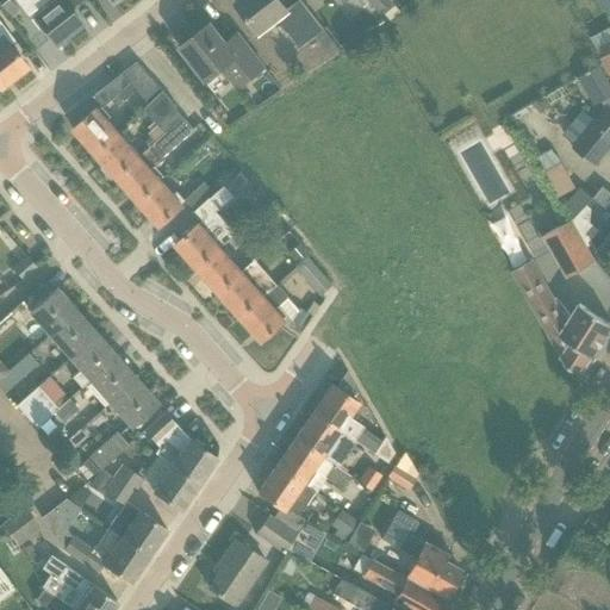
[(14,0),(42,35),(45,31),(55,44),(80,25),(69,11),(82,0),(14,0)]
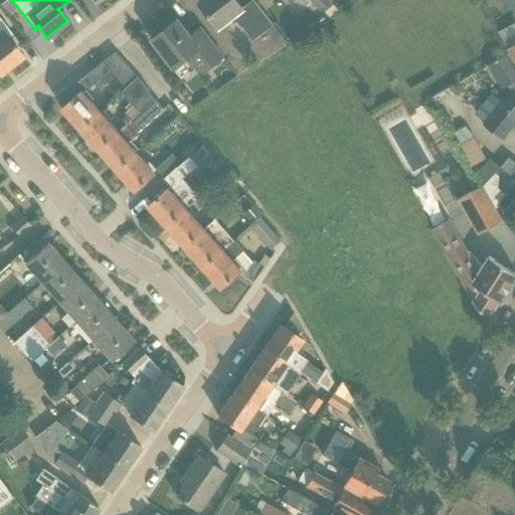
[(201,0),(198,3),(211,18),(218,28),(233,16),(252,40),(266,30),(280,47),(286,43),(272,25),(273,24),(256,4),(245,12),(235,0),(201,0)]
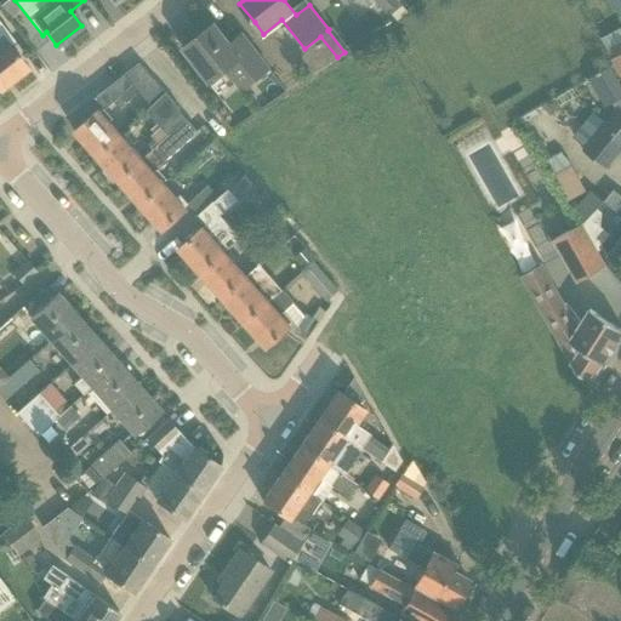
[(346,0),(349,4),(353,0),(374,0),(383,12),(398,0),(397,0),(346,0)]
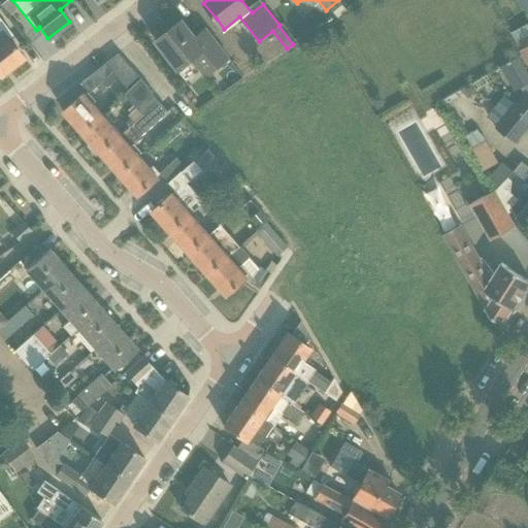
[(0,75),(22,59),(7,39),(11,35),(0,20),(0,75)]
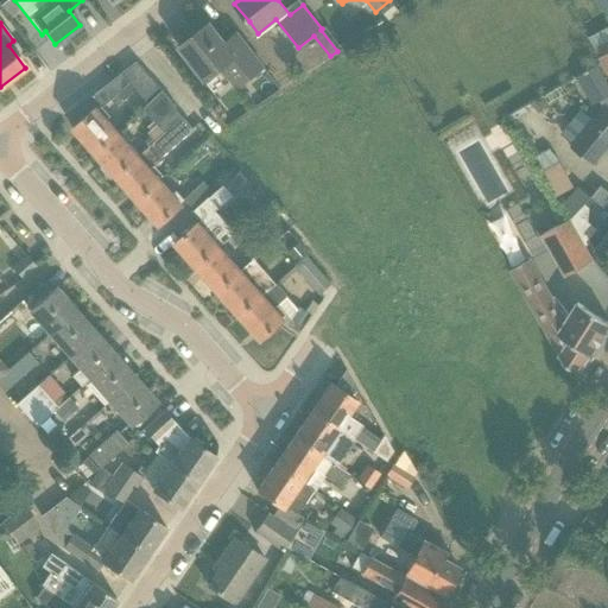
[(208,23),(178,46),(192,65),(204,80),(220,68),(236,89),(257,73),(264,68),(255,57),(240,39),(228,49),(223,43),(208,23)]
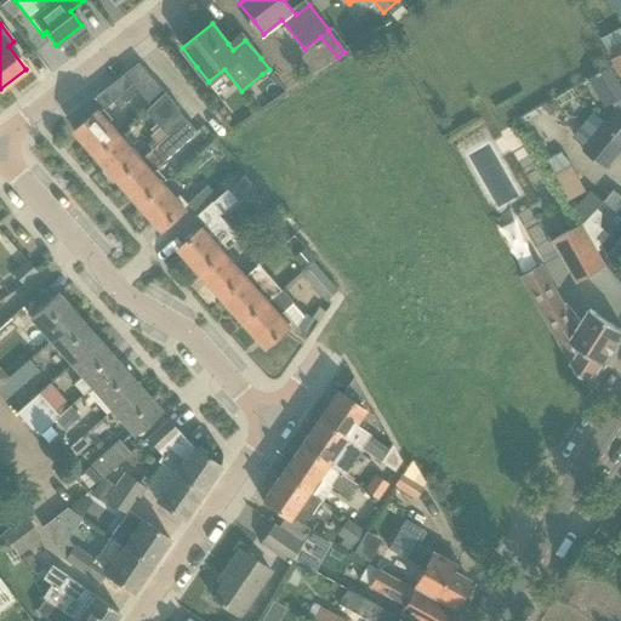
[(138,63),(93,98),(103,110),(132,85),(151,104),(149,106),(144,110),(146,112),(165,96),(154,83),(138,63)]
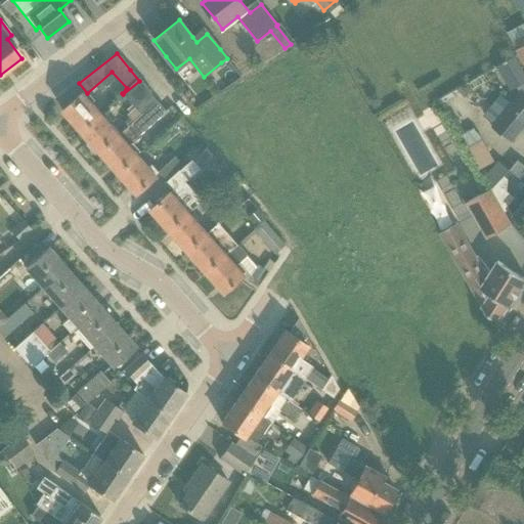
[(485,117),(493,124),(490,127),(510,143),(523,127),(523,128),(523,73),(514,55),(494,67),(509,92),(516,87),(517,93),(504,110),(496,103),(485,117)]
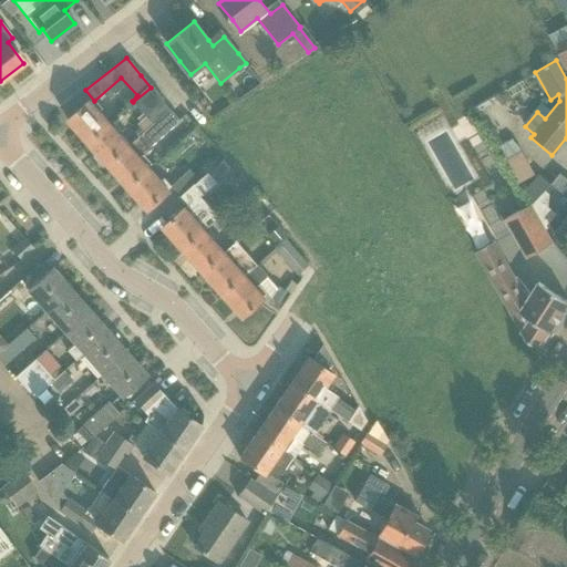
[(151,88),(133,102),(145,116),(137,123),(144,131),(169,110),(162,101),(151,88)]
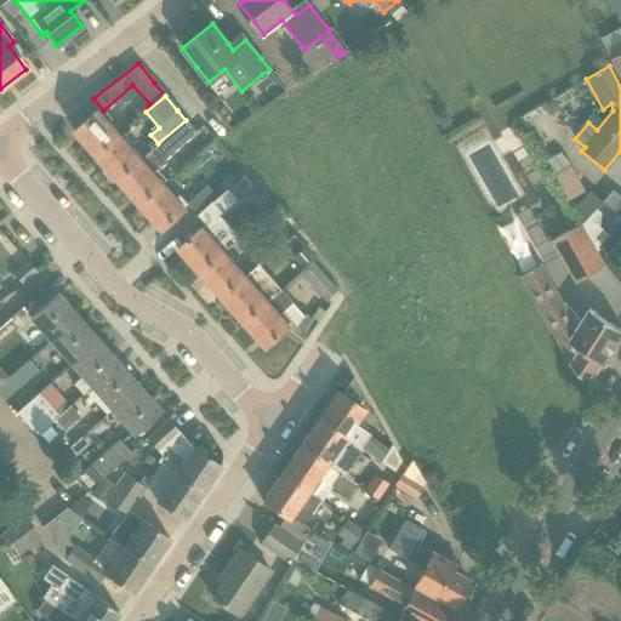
[(552,109),(525,125),(533,141),(562,124),(552,109)]
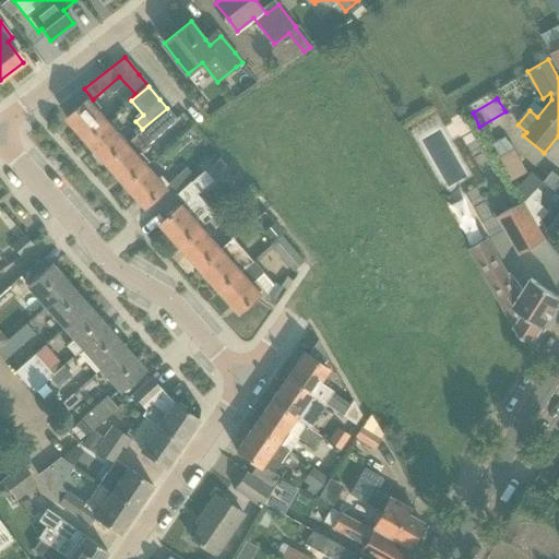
[(67,118),(85,140),(107,121),(87,99),(67,118)]
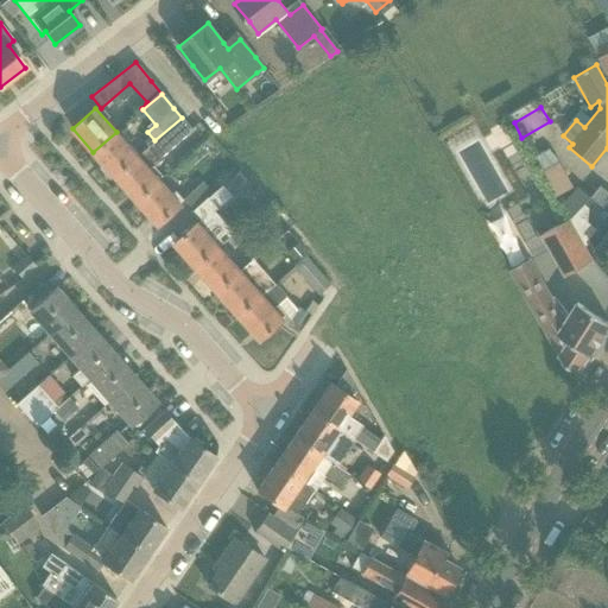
[(154,140),(138,156),(114,176),(135,201),(159,179),(151,170),(163,158),(162,157),(191,130),(182,118),(154,140)]
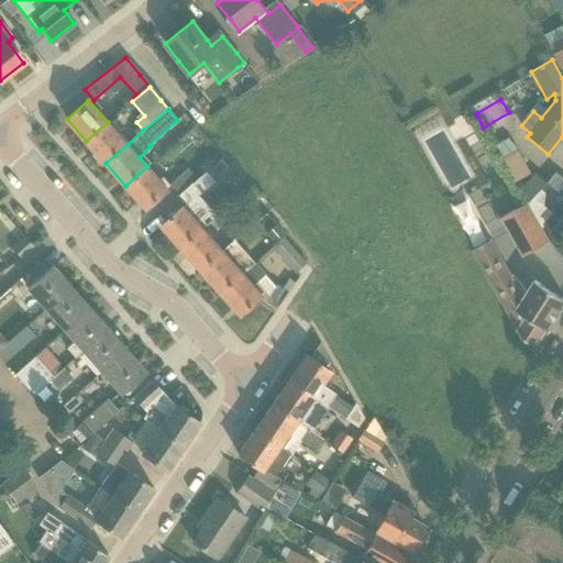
[(108,122),(86,141),(106,163),(128,144),(108,122)]
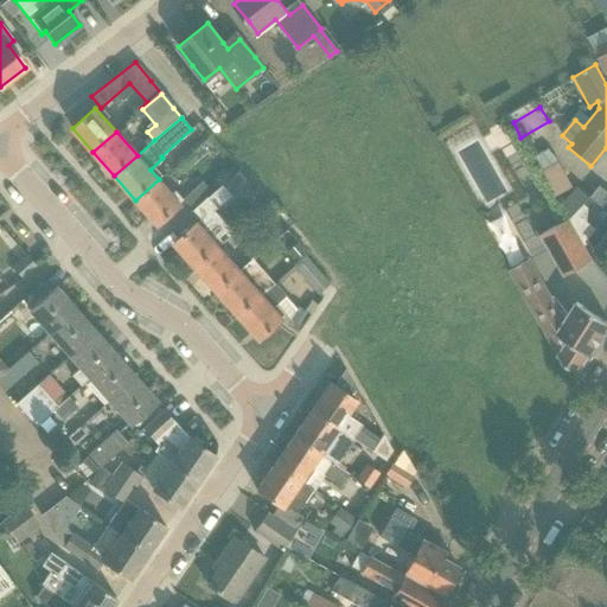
[(554,159),(540,167),(554,191),(568,183),(554,159)]
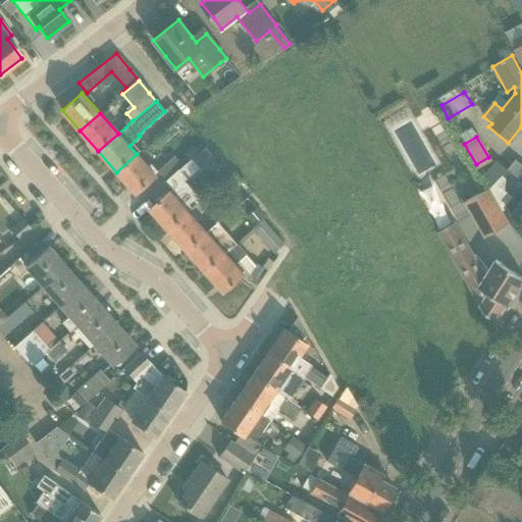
[(179,150),(157,171),(166,181),(179,170),(184,166),(184,165),(189,160),(179,150)]
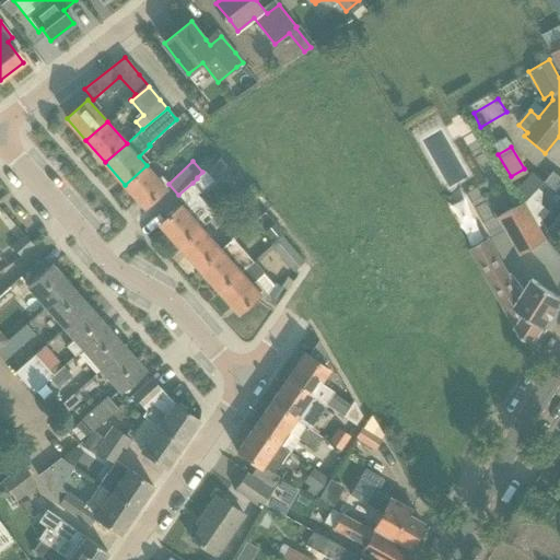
[(147,165),(125,185),(146,208),(167,188),(147,165)]
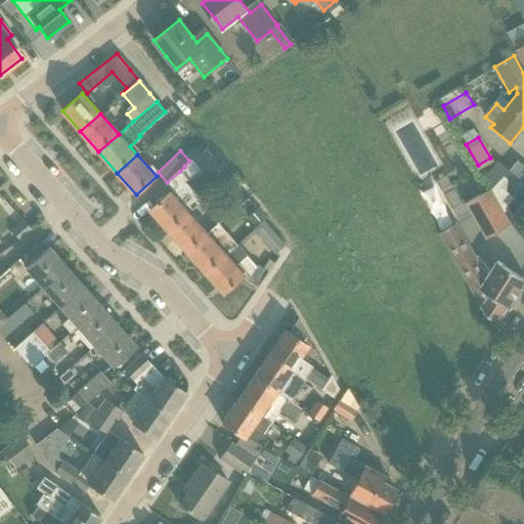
[(523,165),(517,160),(509,171),(523,182),(523,165)]
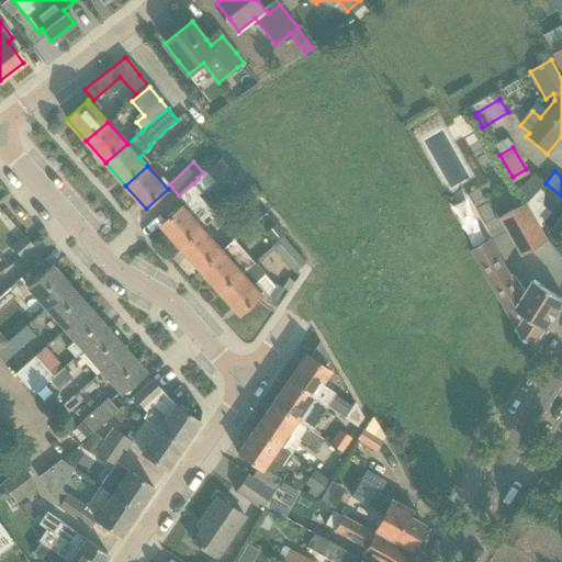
[(526,202),(544,182),(535,172),(518,190),(526,202)]
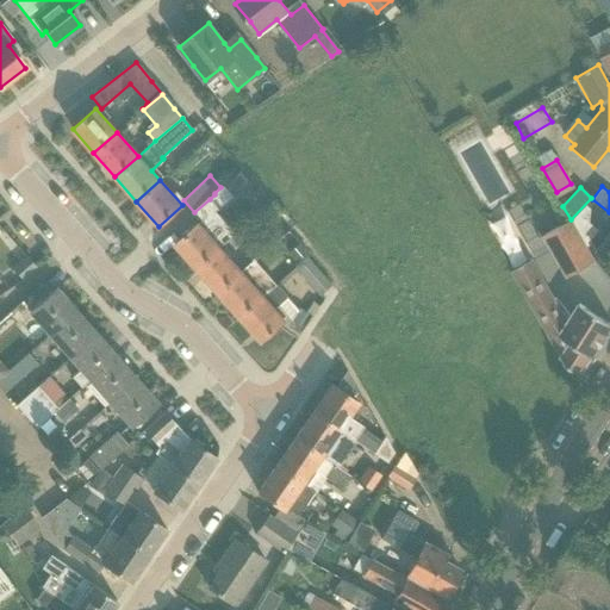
[(229,240),(209,218),(218,209),(210,199),(194,212),(201,221),(174,244),(197,268),(219,248),(229,240)]
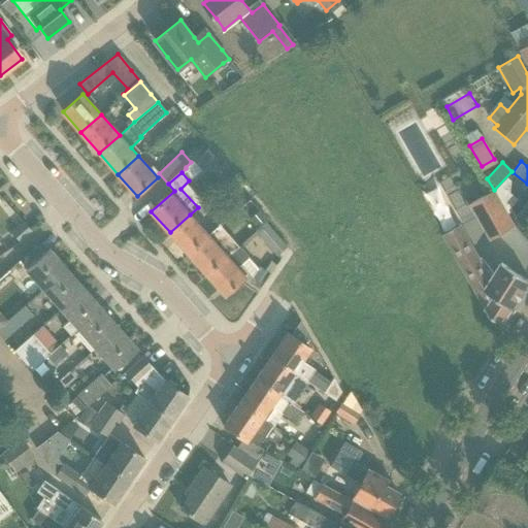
[(469,204),(490,240),(515,226),(494,190),(469,204)]
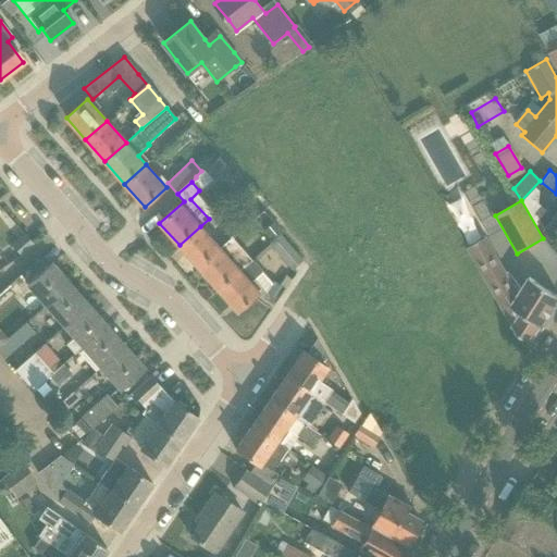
[(530,214),(536,223),(556,238),(556,212),(555,217),(539,203),(530,214)]
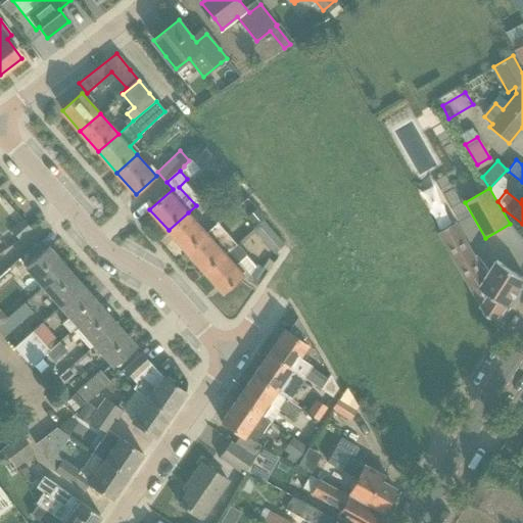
[(207,215),(217,224),(217,225),(218,224),(229,214),(220,203),(207,215)]
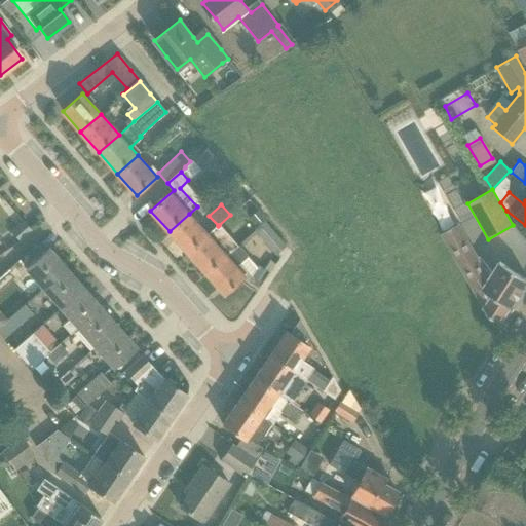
[(256,228),(263,222),(267,219),(259,210),(248,219),(256,228)]
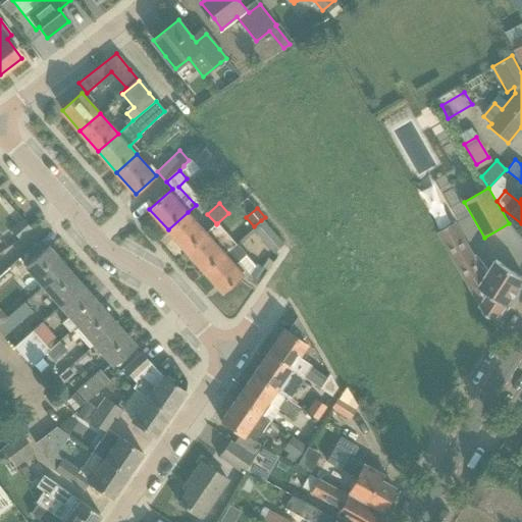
[(188,212),(168,229),(187,251),(206,232),(188,212)]
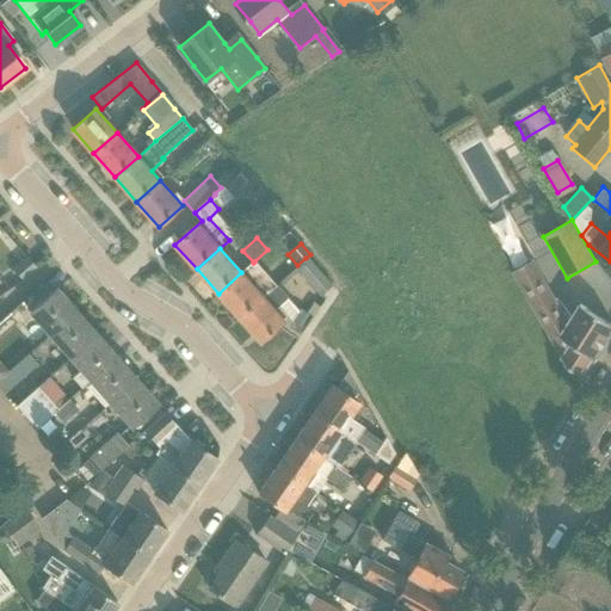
[(26,258),(12,270),(20,281),(35,267),(26,258)]
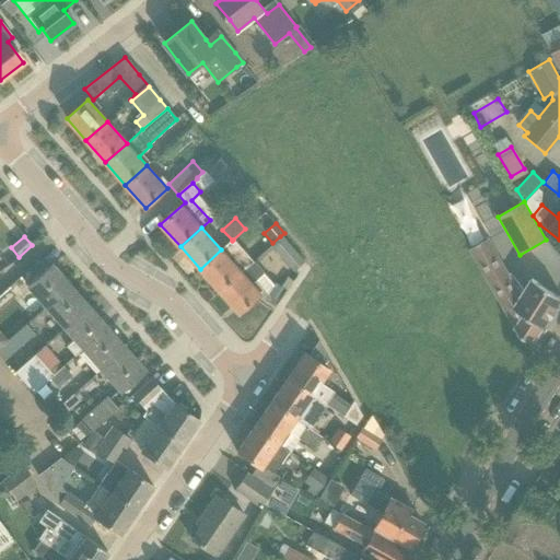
[(272,243),(270,245),(292,270),(303,261),(280,236),(272,243)]
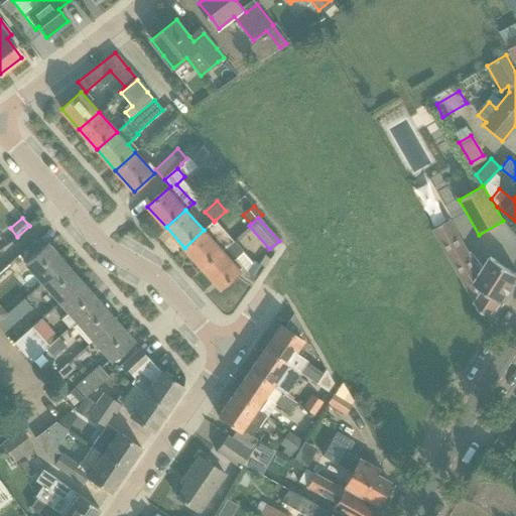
[(448,220),(433,229),(478,308),(490,316),(499,301),(500,302),(515,277),(515,273),(490,257),(480,273),(448,220)]
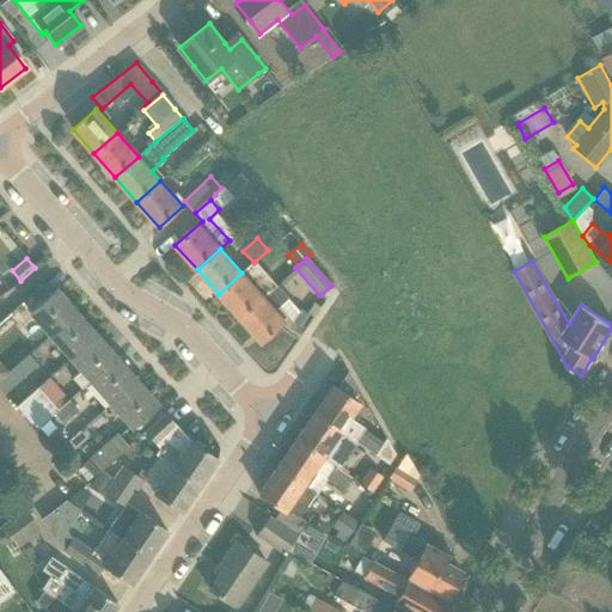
[(242,273),(219,294),(240,318),(263,297),(276,285),(255,262),(254,263),(254,262),(242,273)]
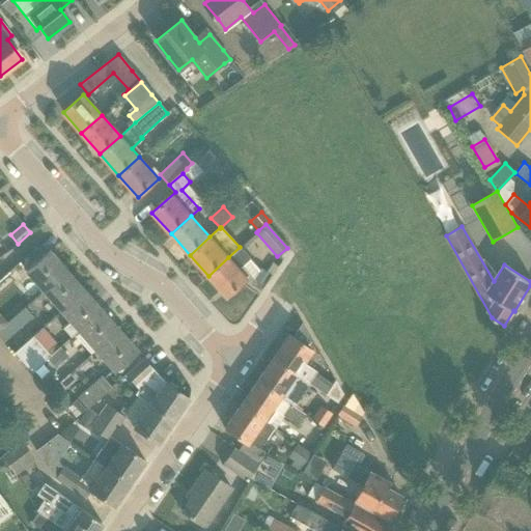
[(228,257),(208,276),(227,298),(248,279),(250,282),(259,270),(250,259),(241,248),(240,247),(228,257)]
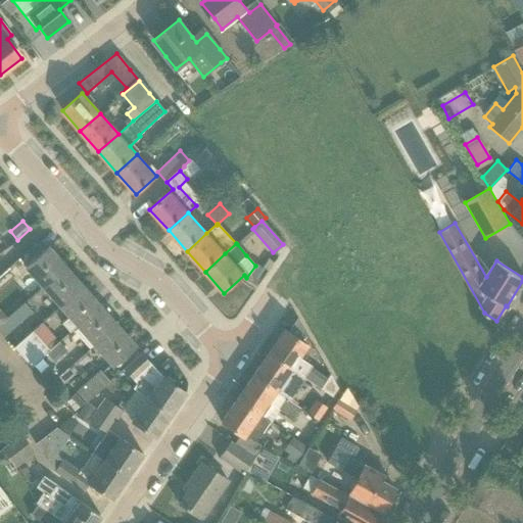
[(63,267),(46,247),(24,268),(41,287),(63,267)]
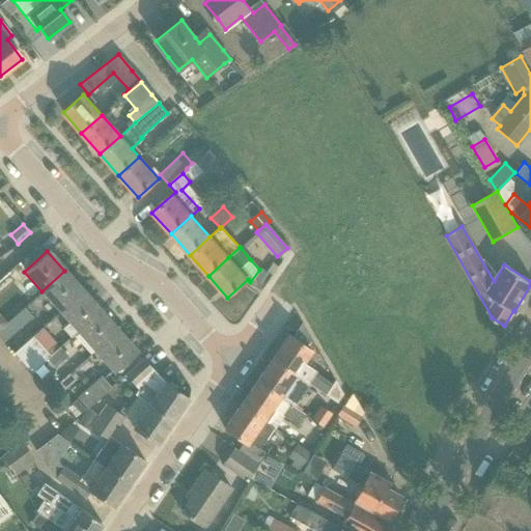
[(250,283),(261,290),(272,276),(260,269),(250,283)]
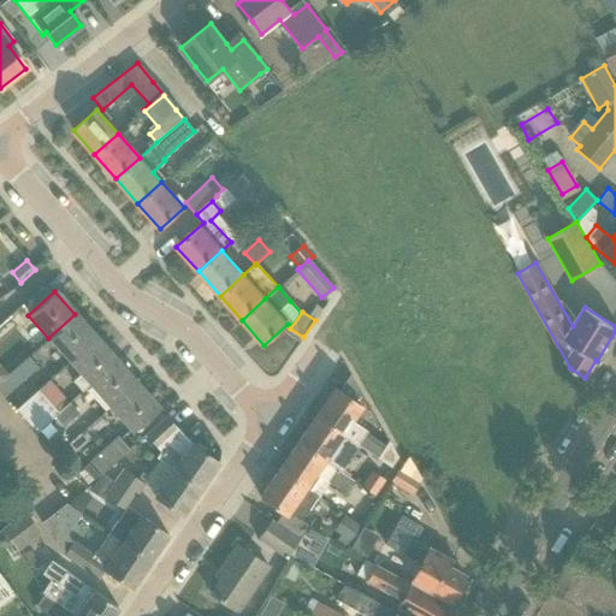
[(75,314),(48,338),(69,361),(95,337),(75,314)]
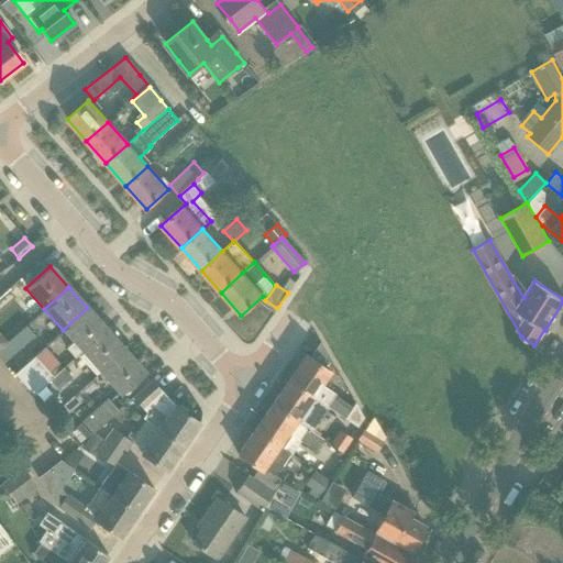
[(81,351),(106,329),(87,308),(63,330),(73,342),(65,350),(73,359),(81,351)]
